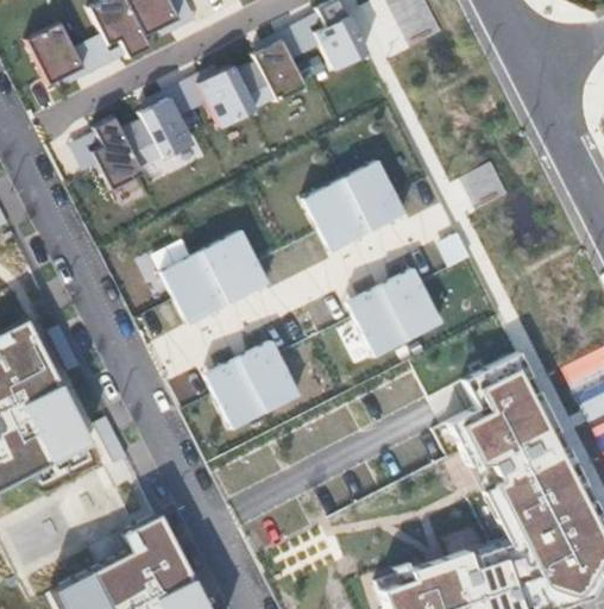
[(146,36),(127,0),(105,0),(90,7),(104,33),(109,45),(121,39),(124,46),(129,54),(131,58),(152,48),(146,36)]
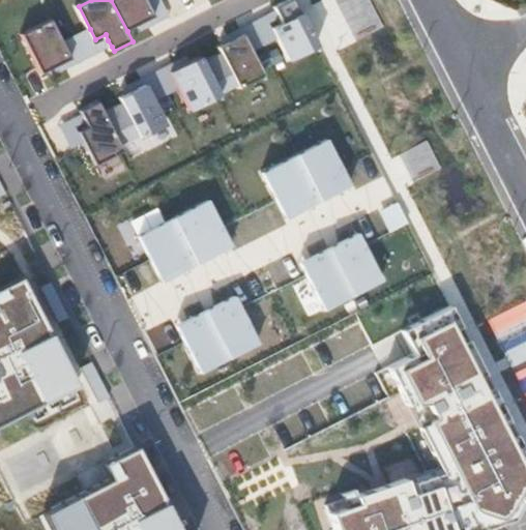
[(111,0),(127,31),(140,25),(156,17),(147,0),(111,0)]
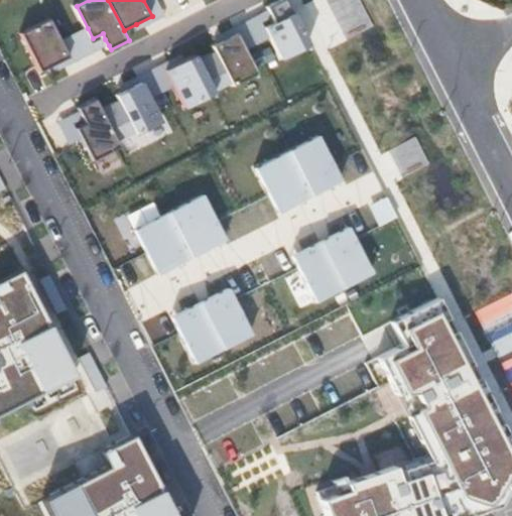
[(159,0),(143,0),(152,16),(136,24),(139,30),(168,15),(159,0)]
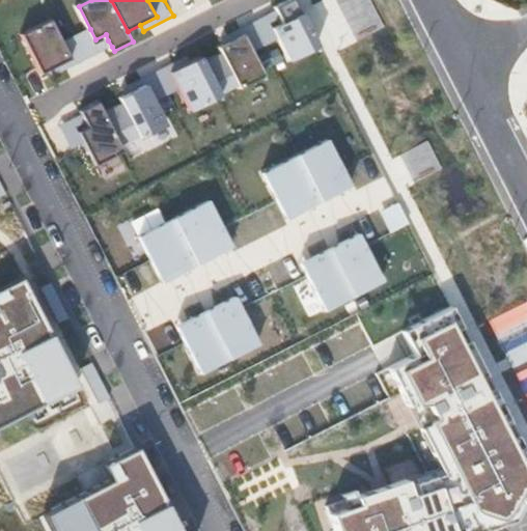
[(322,47),(298,0),(290,0),(277,7),(279,10),(282,18),(285,23),(276,28),(281,38),(293,61),(322,47)]
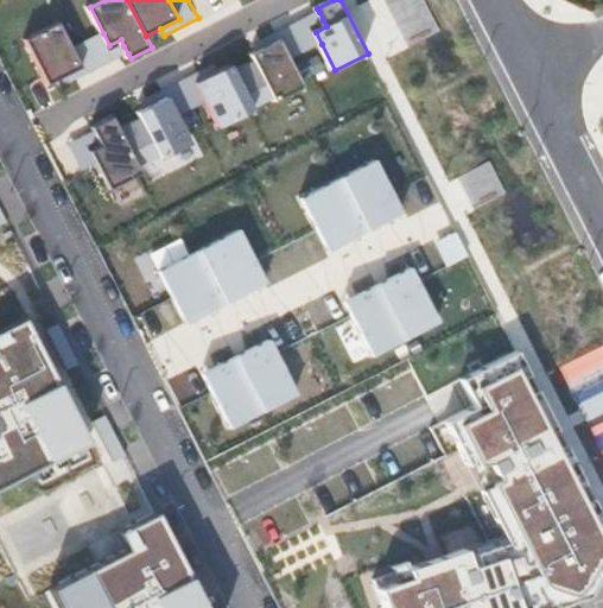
[(323,20),(319,12),(293,25),(308,51),(322,44),(316,32),(312,26),(323,20)]
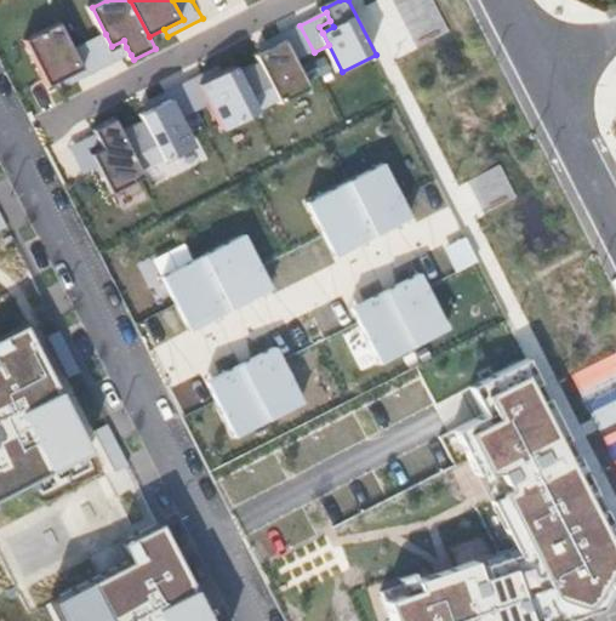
[(75,50),(62,23),(28,40),(51,86),(66,80),(86,69),(75,50)]
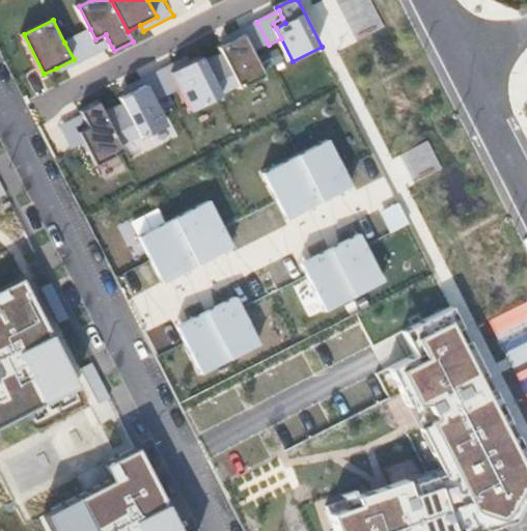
[(223,39),(226,45),(247,34),(256,52),(269,45),(256,22),(223,39)]
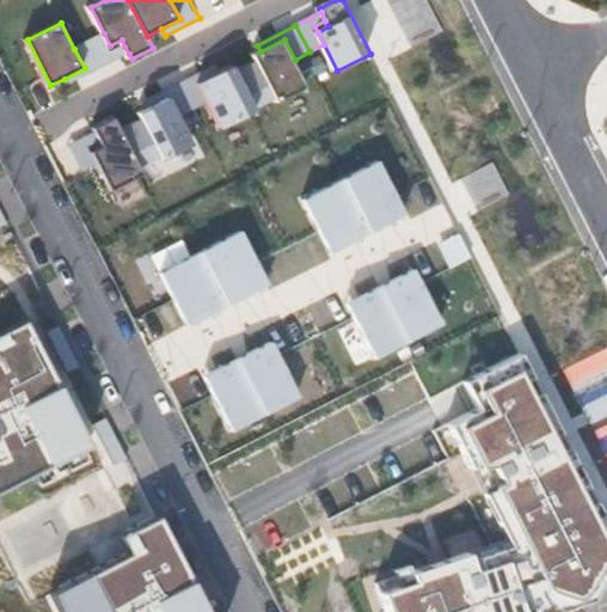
[(103,67),(129,54),(124,47),(114,51),(110,46),(104,34),(90,41),(103,67)]
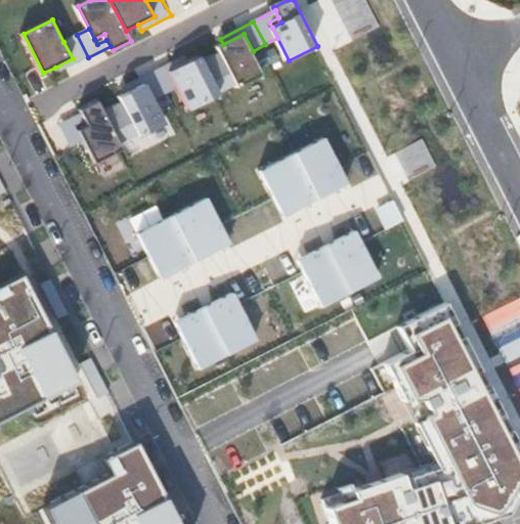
[(239,86),(264,74),(253,51),(244,34),(223,44),(219,47),(222,53),(204,62),(219,92),(237,83),(239,86)]
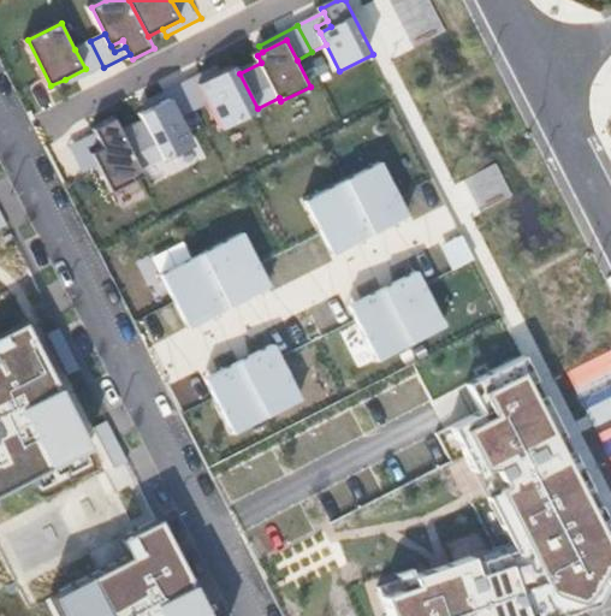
[(104,67),(90,41),(75,49),(85,69),(65,80),(69,86),(104,67)]
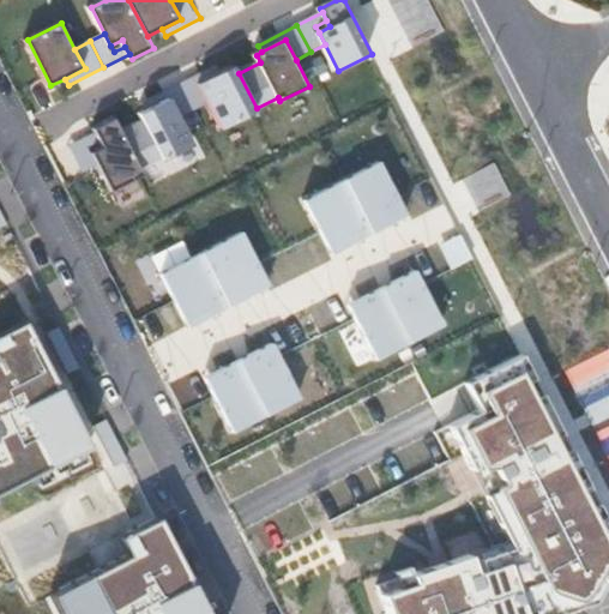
[(182,84),(196,110),(210,103),(200,84),(223,72),(219,65),(182,84)]
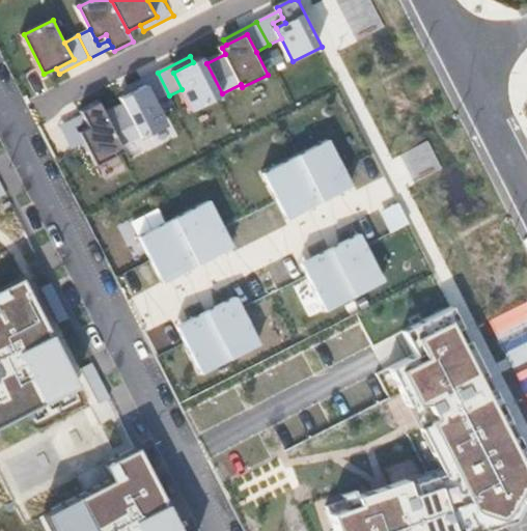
[(206,63),(203,57),(193,62),(173,73),(182,89),(193,110),(223,95),(222,93),(206,63)]
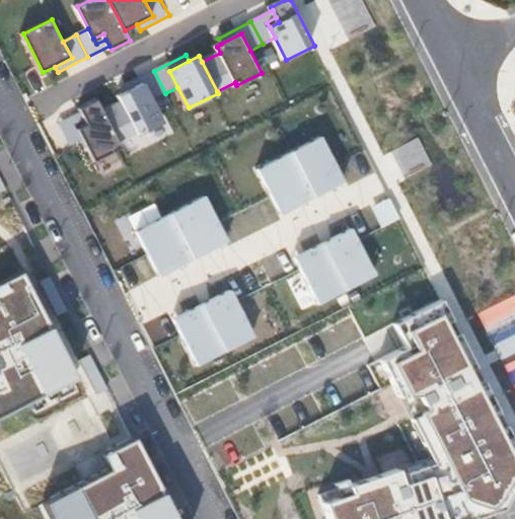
[(145,83),(153,99),(165,93),(154,71),(122,87),(125,93),(145,83)]
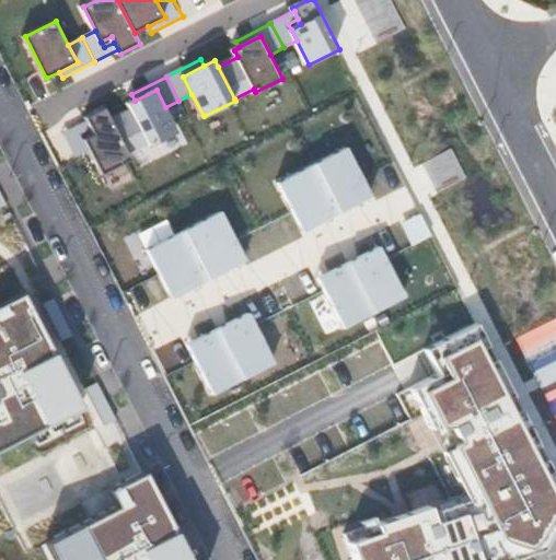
[(135,101),(129,103),(132,109),(113,119),(130,153),(150,143),(152,147),(178,133),(165,107),(157,90),(135,101)]
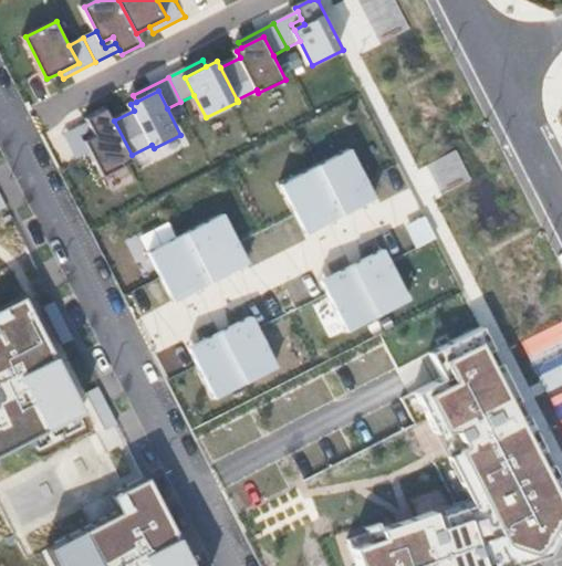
[(93,153),(105,176),(135,160),(132,155),(114,121),(108,108),(89,118),(91,123),(94,130),(97,136),(86,142),(93,153)]
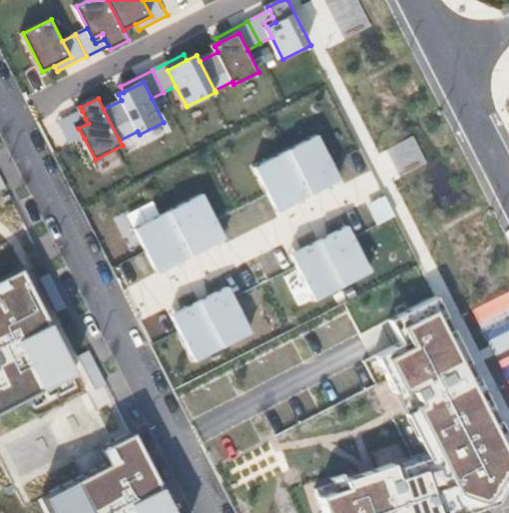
[(60,122),(71,144),(84,138),(78,128),(76,122),(85,118),(82,111),(60,122)]
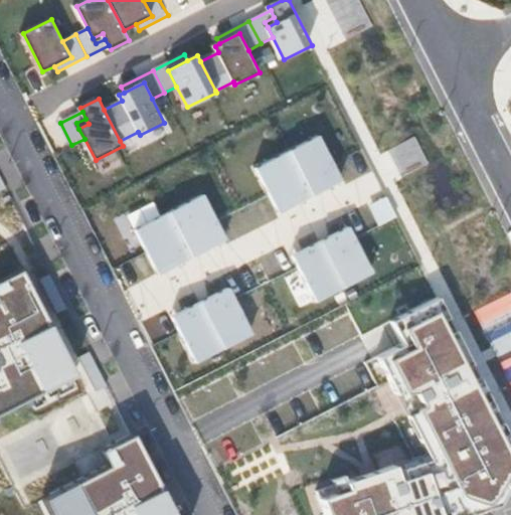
[(0,412),(73,375),(19,270),(0,280),(3,287),(0,288),(0,412)]
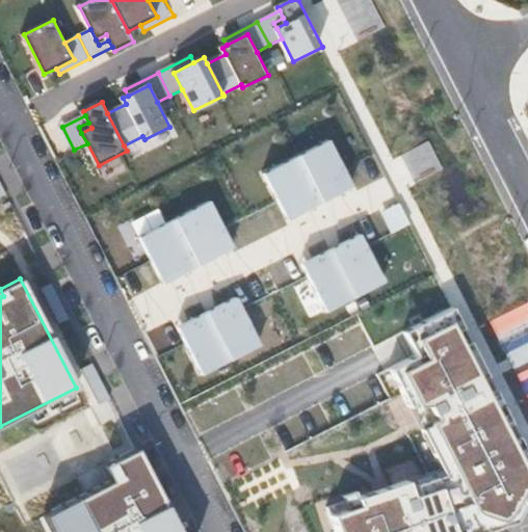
[(42,290),(59,324),(70,318),(52,284),(42,290)]
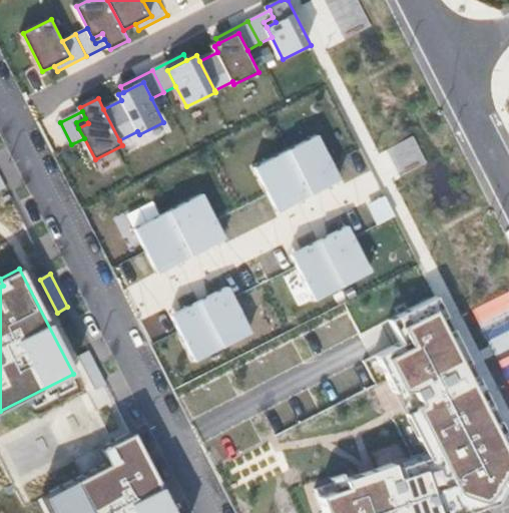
[(90,351),(80,356),(97,390),(107,384),(90,351)]
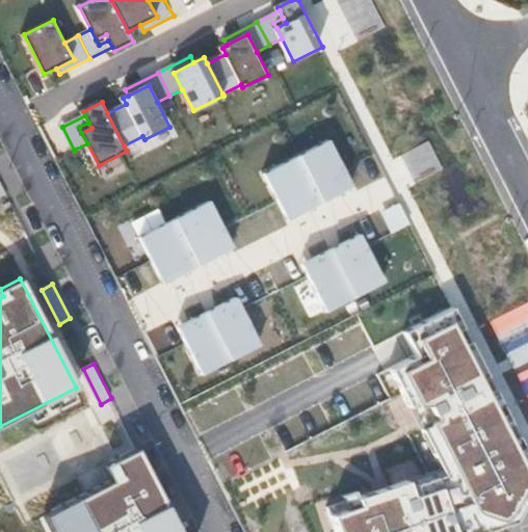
[(180,531),(137,448),(111,461),(120,477),(111,481),(53,511),(63,531),(180,531)]
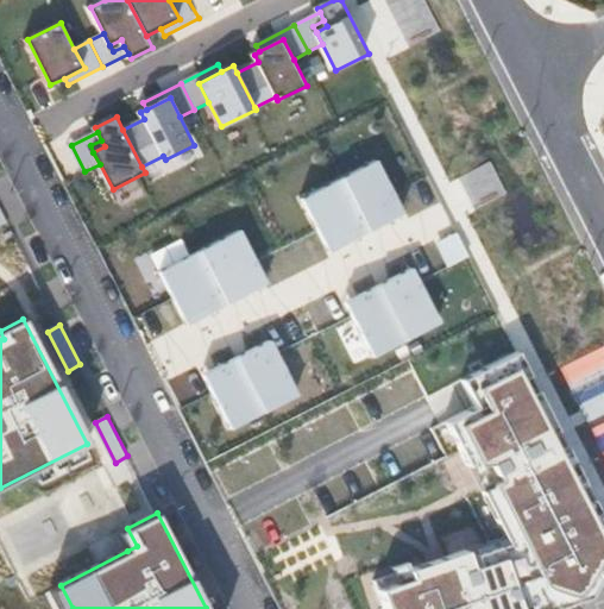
[(118,533),(127,551),(137,546),(127,528),(118,533)]
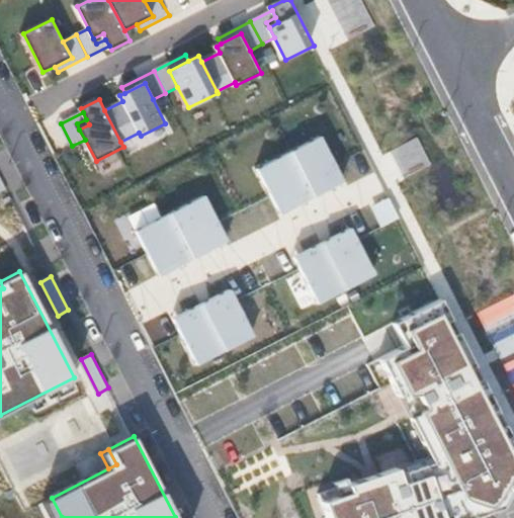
[(62,517),(52,498),(37,505),(44,517),(62,517)]
